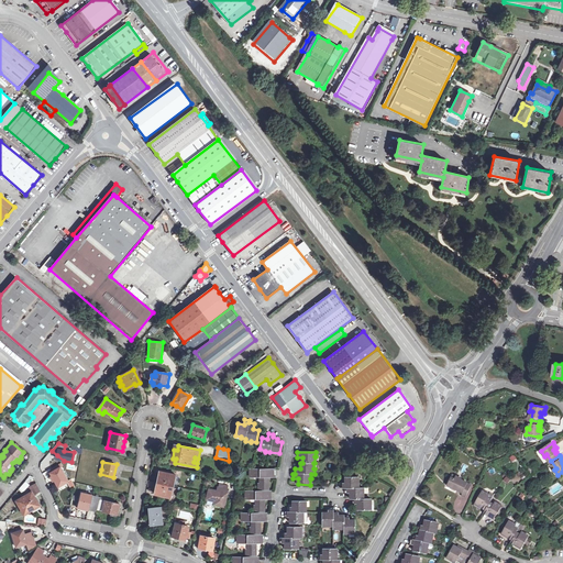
[(52,472),(54,475),(53,476),(51,477),(53,481),(55,481),(58,487),(69,482),(61,466),(52,472)]
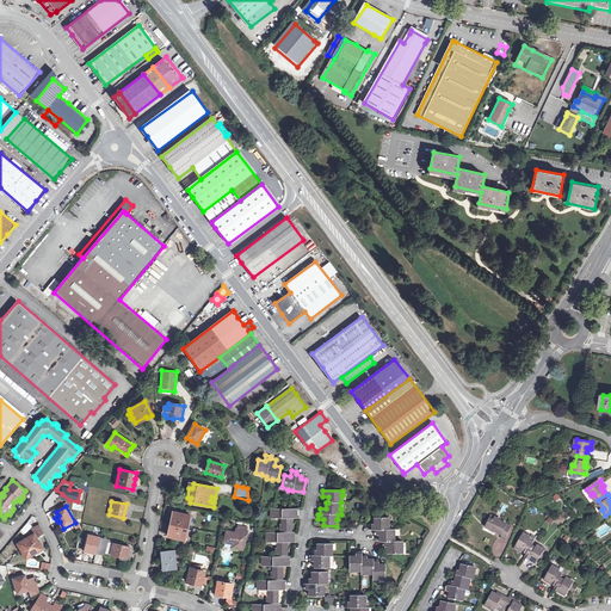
[(298,510),(271,510),(271,518),(282,518),(283,525),(281,525),(282,531),(292,531),(292,518),(298,518),(298,510)]
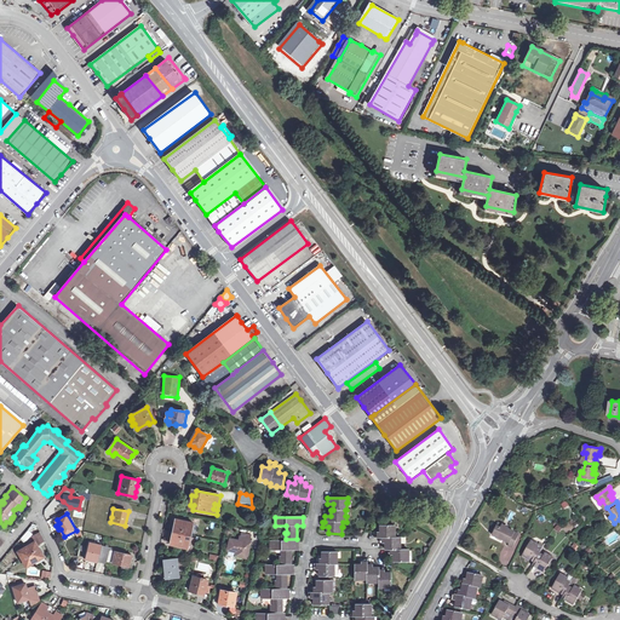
[(176,526),(174,533),(173,539),(172,538),(171,544),(188,549),(189,544),(190,538),(190,537),(194,523),(177,520),(176,526)]
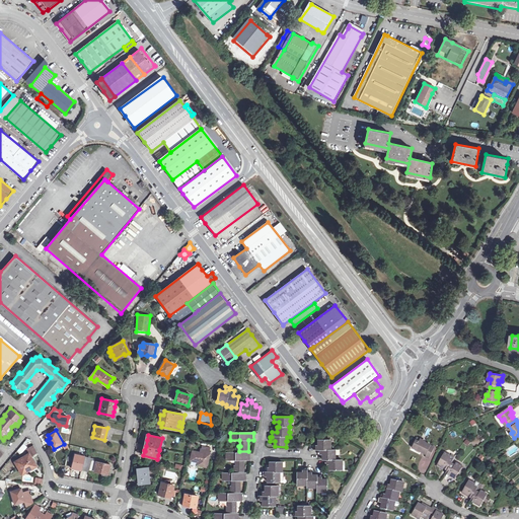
[(427,442),(421,439),(420,442),(417,441),(414,447),(422,451),(421,452),(424,453),(427,455),(426,457),(430,459),(435,447),(426,443),(427,442)]
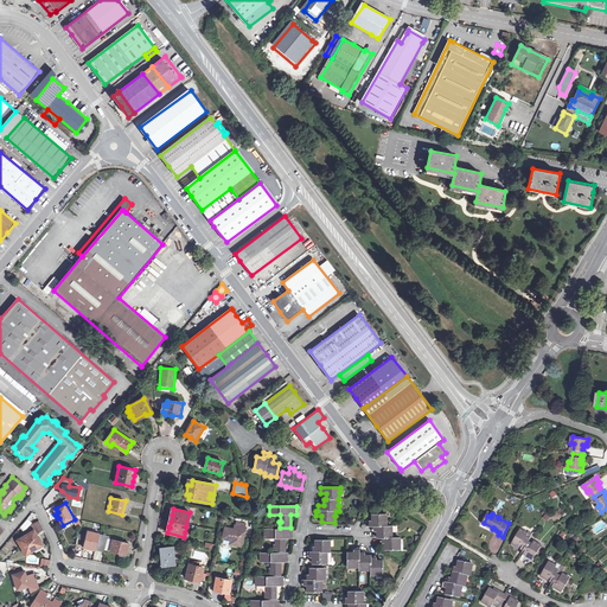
[(387,526),(387,522),(385,522),(385,515),(372,515),(372,522),(368,522),(368,526),(372,526),(372,531),(377,531),(377,538),(381,538),(381,543),(385,543),(385,550),(400,549),(403,549),(403,538),(400,538),(398,538),(391,538),(390,538),(390,531),(391,531),(397,531),(397,526),(391,526),(387,526)]
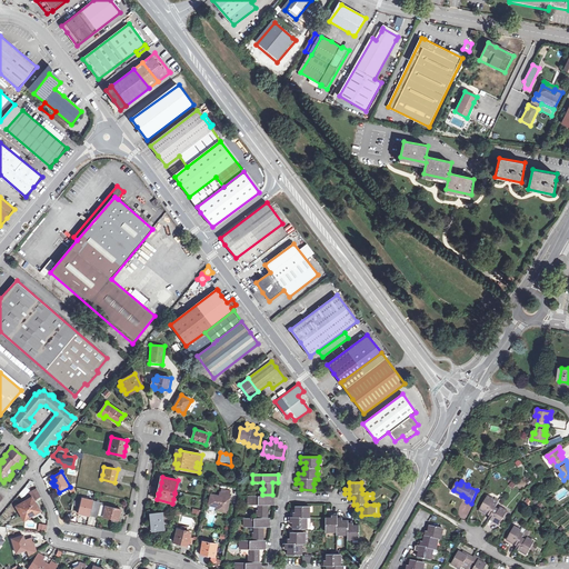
[(32,498),(35,501),(41,498),(38,489),(30,493),(32,498)]
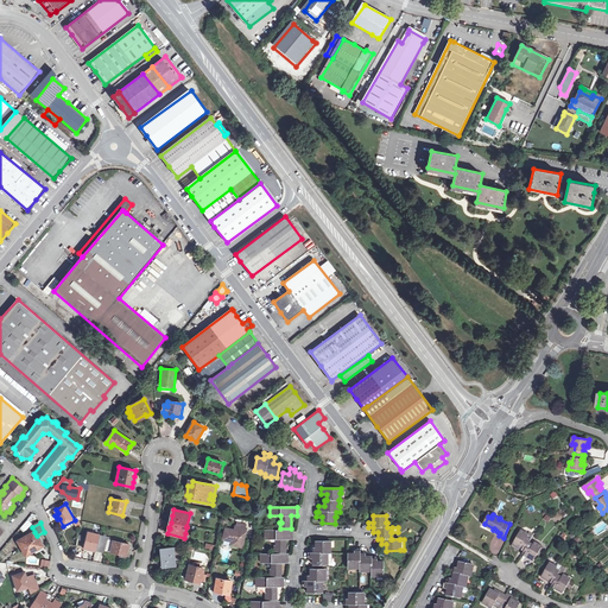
[(521,539),(525,533),(517,529),(510,543),(511,544),(517,546),(518,548),(518,545),(523,548),(526,540),(521,539)]
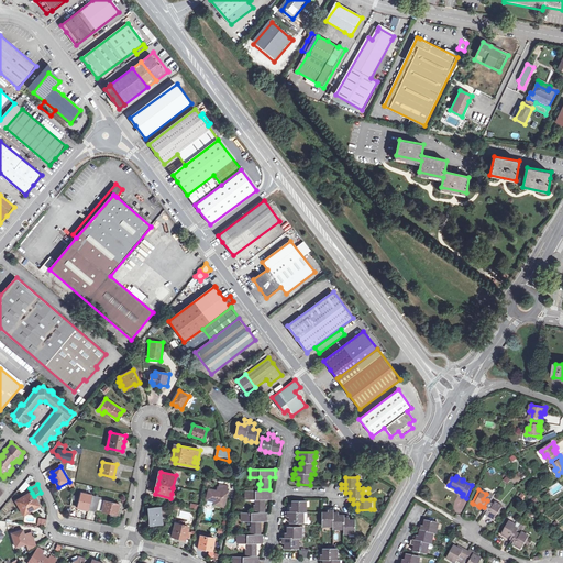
[(209,493),(208,503),(216,505),(214,508),(225,510),(229,493),(219,490),(218,495),(209,493)]
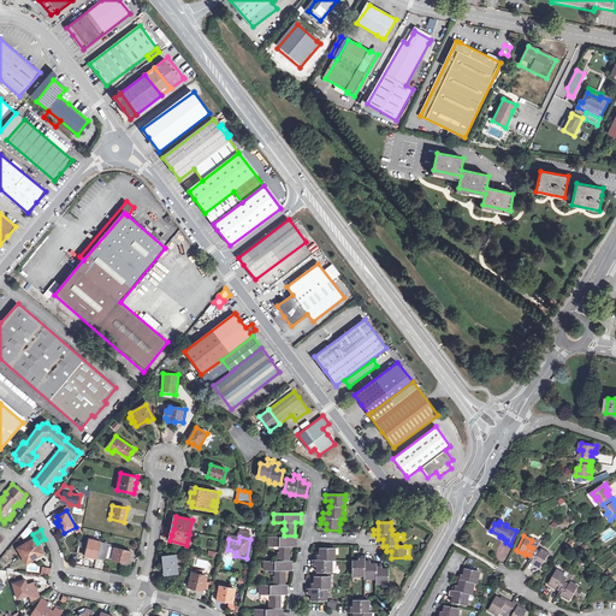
[(297,538),(268,538),(268,546),(280,546),(280,554),(278,554),(278,560),(290,560),(290,546),(297,546),(297,538)]
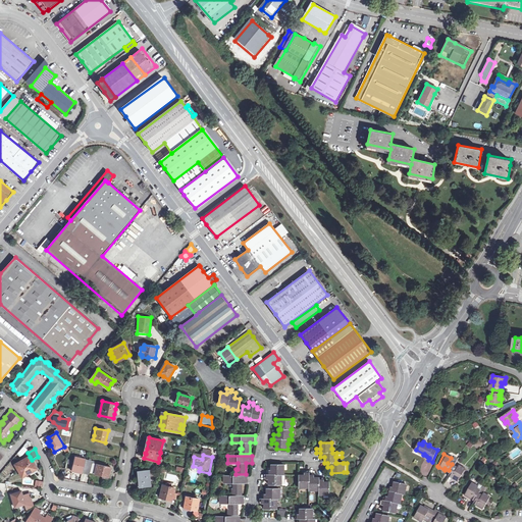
[(15,465),(23,477),(37,469),(32,460),(30,457),(15,465)]
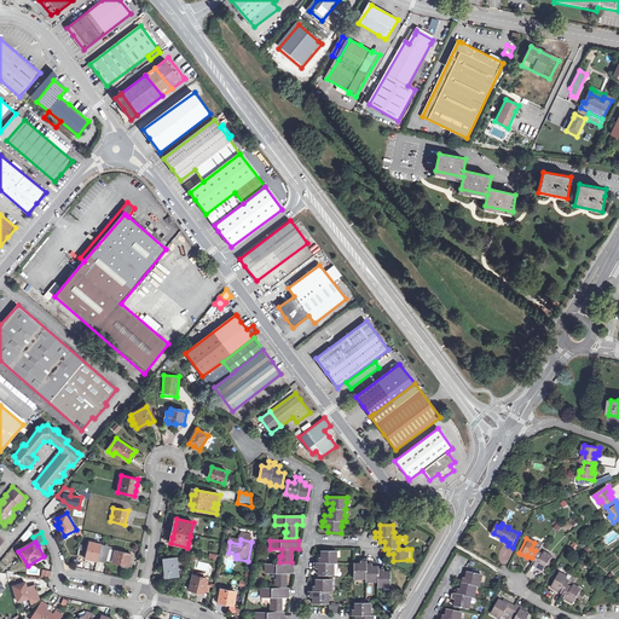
[(99,559),(109,561),(111,549),(111,547),(90,542),(87,557),(92,559),(92,560),(98,561),(99,559)]
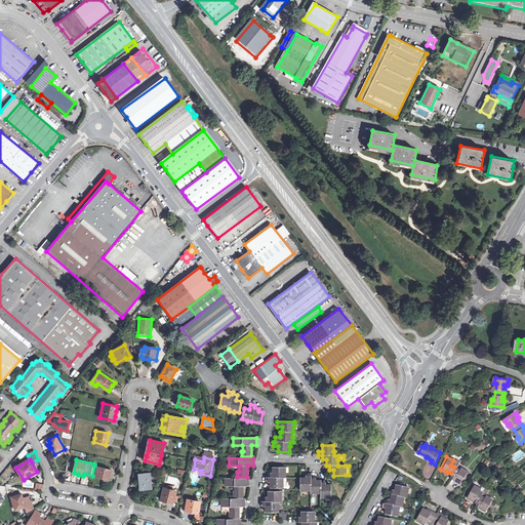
[(94,466),(92,476),(104,479),(109,480),(110,476),(111,476),(112,471),(94,466)]
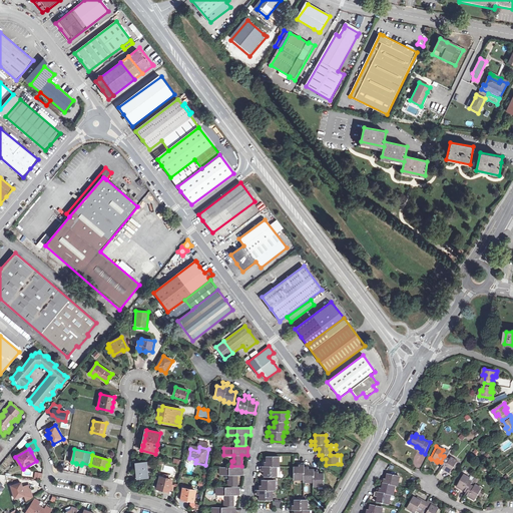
[(440,464),(440,465),(443,466),(442,467),(449,471),(452,466),(455,459),(449,455),(447,458),(444,456),(441,462),(440,464)]
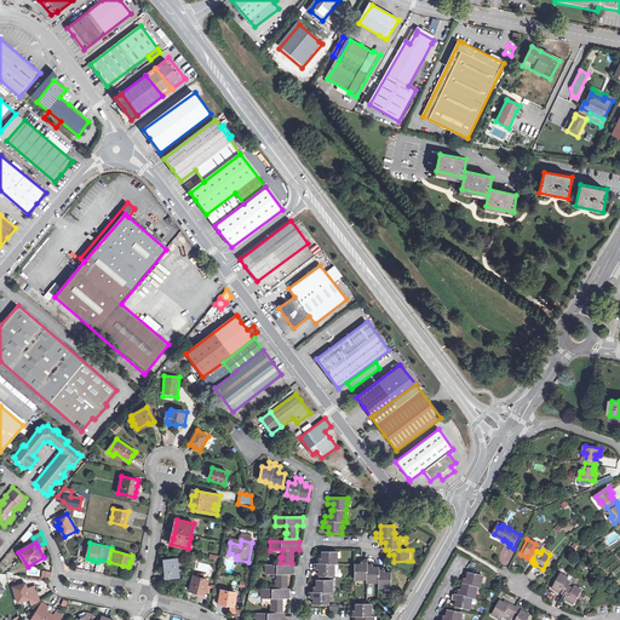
[(338,564),(338,558),(337,558),(336,552),(322,552),(322,558),(317,558),(317,563),(315,563),(315,569),(320,569),(320,577),(333,577),(333,569),(334,569),(334,563),(338,564)]
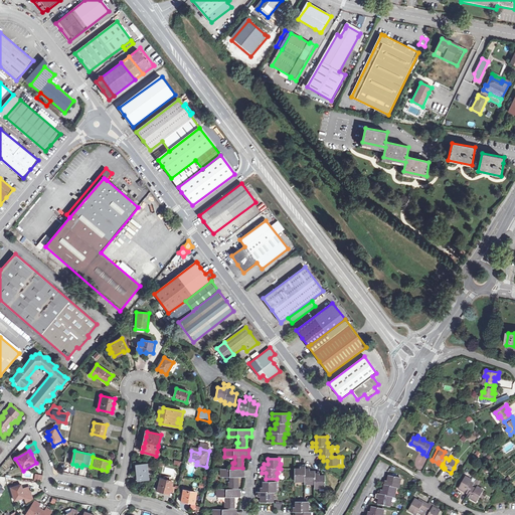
[(139,476),(140,481),(149,479),(148,469),(148,465),(148,464),(136,465),(138,476),(139,476)]
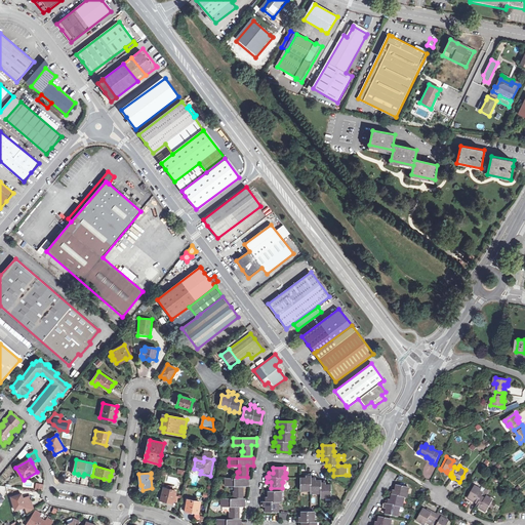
[(306,478),(300,478),(300,490),(306,490),(306,491),(311,491),(311,493),(315,493),(315,492),(321,492),(321,494),(321,497),(325,498),(325,497),(331,497),(331,485),(325,485),(325,481),(316,481),(316,477),(311,476),(311,474),(307,474),(306,478)]
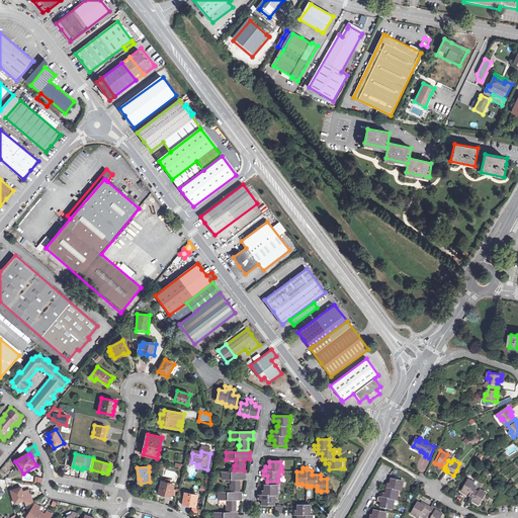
[(246,472),(223,472),(223,480),(232,480),(232,486),(231,486),(231,491),(240,491),(240,480),(246,480),(246,472)]
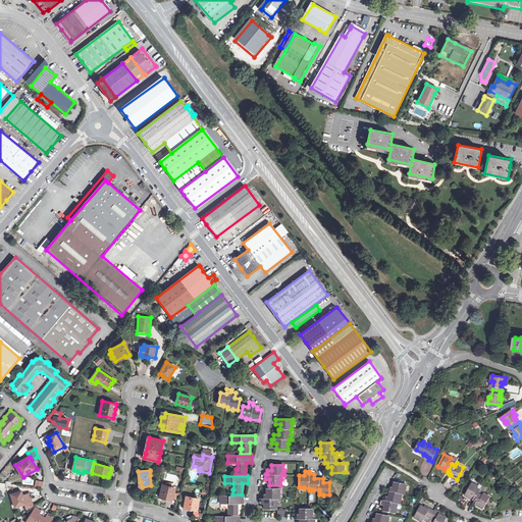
[(445,484),(451,489),(456,482),(449,478),(445,484)]
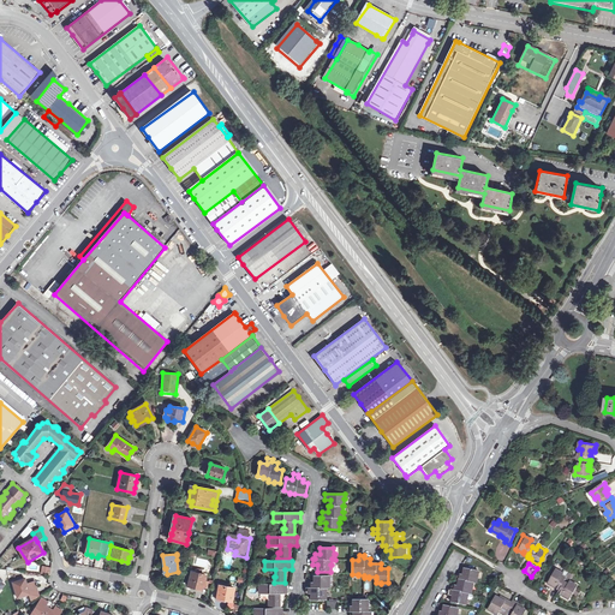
[(559,584),(562,577),(557,575),(561,568),(554,565),(547,579),(549,581),(554,583),(555,581),(559,584)]
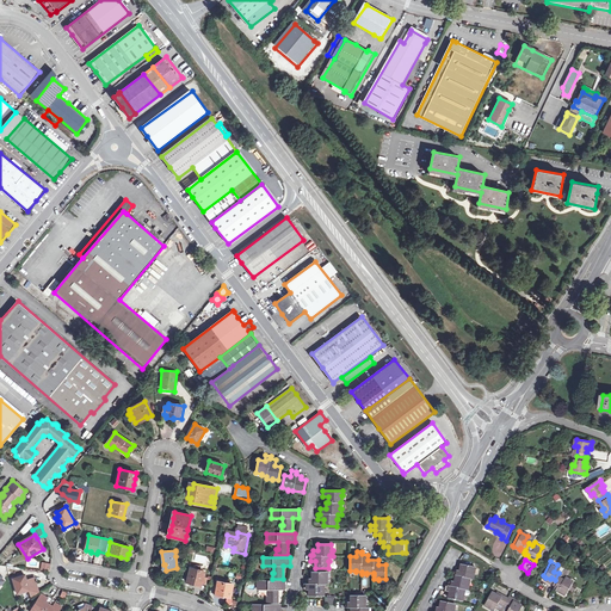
[(474,580),(475,575),(474,575),(475,568),(462,566),(461,572),(455,571),(455,576),(457,578),(456,584),(450,582),(450,587),(446,587),(445,592),(450,593),(449,599),(463,603),(464,596),(466,597),(467,591),(469,592),(469,586),(468,586),(469,580),(470,580),(474,580)]
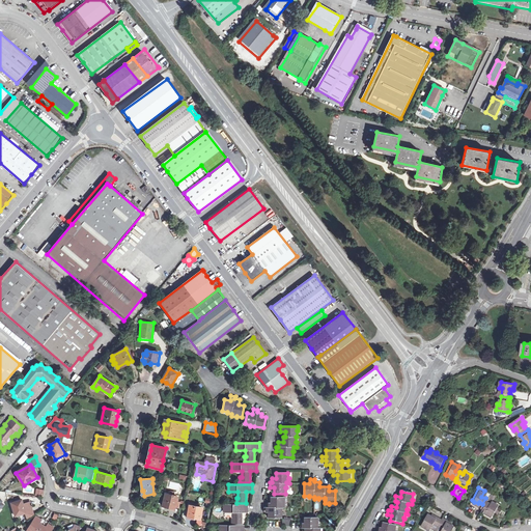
[(166,495),(164,506),(175,509),(176,507),(177,502),(178,497),(174,496),(170,496),(166,495)]
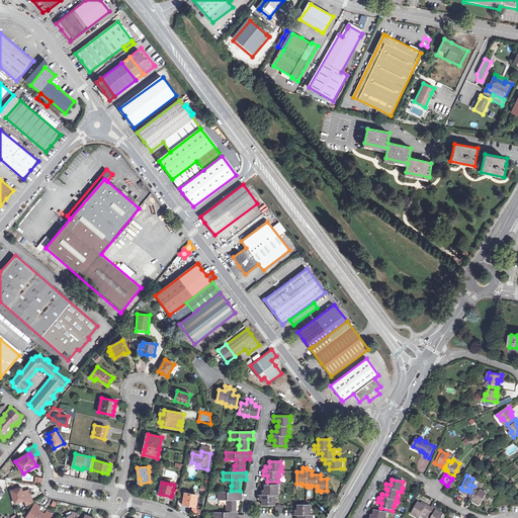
[(470,493),(469,495),(472,496),(471,498),(475,499),(479,501),(482,496),(483,493),(485,488),(478,485),(477,488),(473,486),(470,492),(470,493)]
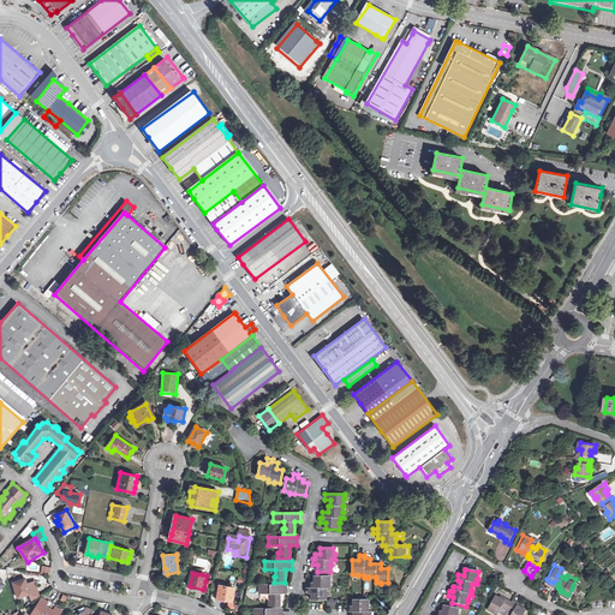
[(329,587),(329,583),(328,583),(328,577),(315,577),(315,583),(309,583),(309,587),(306,587),(306,593),(311,593),(311,601),(326,601),(326,593),(327,593),(327,587),(329,587)]
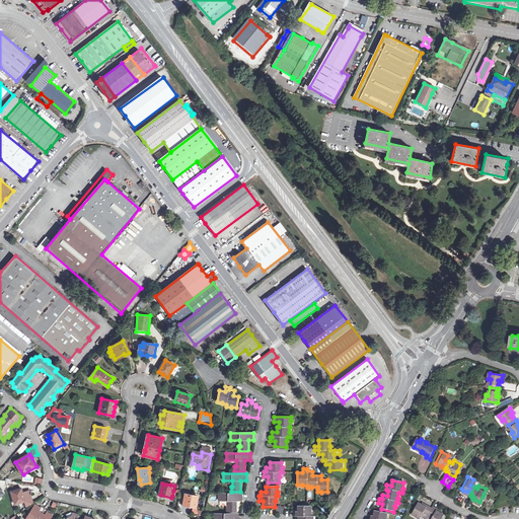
[(11,492),(15,505),(24,501),(27,508),(33,504),(29,491),(22,493),(20,489),(11,492)]
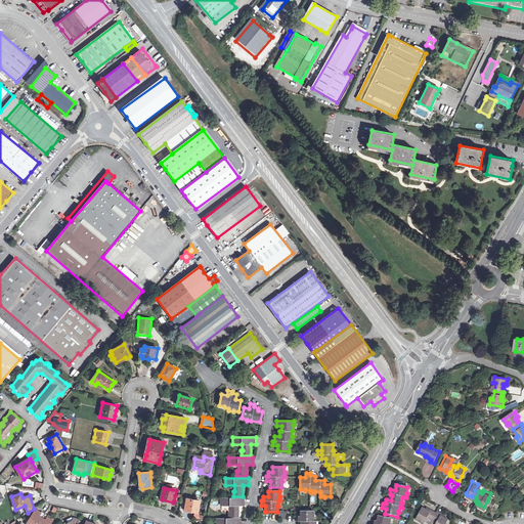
[(187,498),(185,510),(199,512),(200,500),(187,498)]
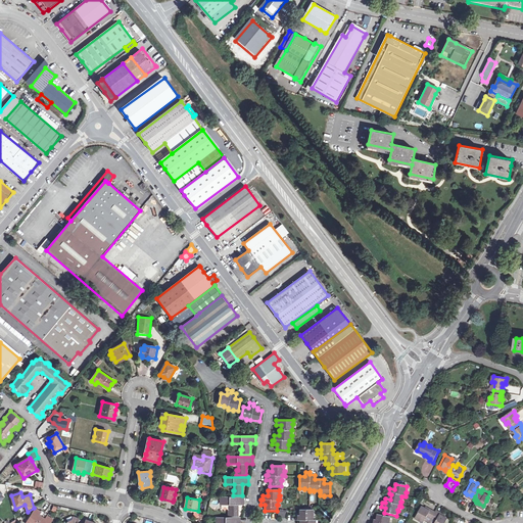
[(244,497),(221,497),(221,505),(230,505),(230,511),(229,511),(229,516),(238,516),(238,505),(244,505),(244,497)]
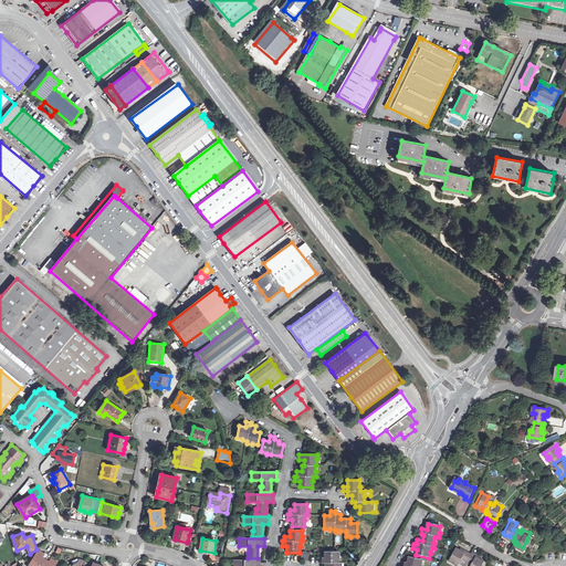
[(456,563),(454,565),(456,565),(458,565),(460,564),(464,565),(467,562),(468,559),(471,555),(465,553),(464,554),(460,552),(456,549),(450,559),(456,563)]
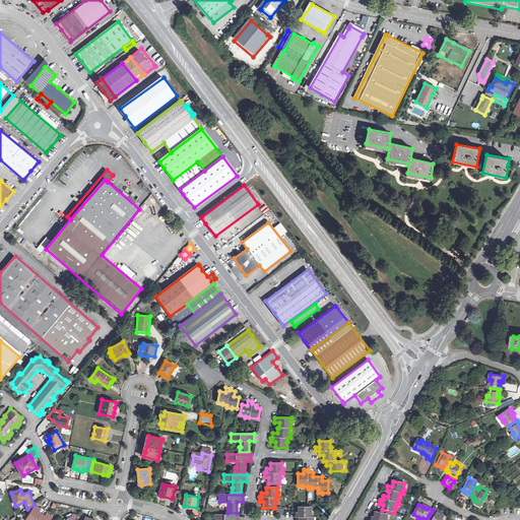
[(49,512),(45,510),(42,508),(41,509),(37,506),(26,519),(50,519),(53,516),(48,513),(49,512)]
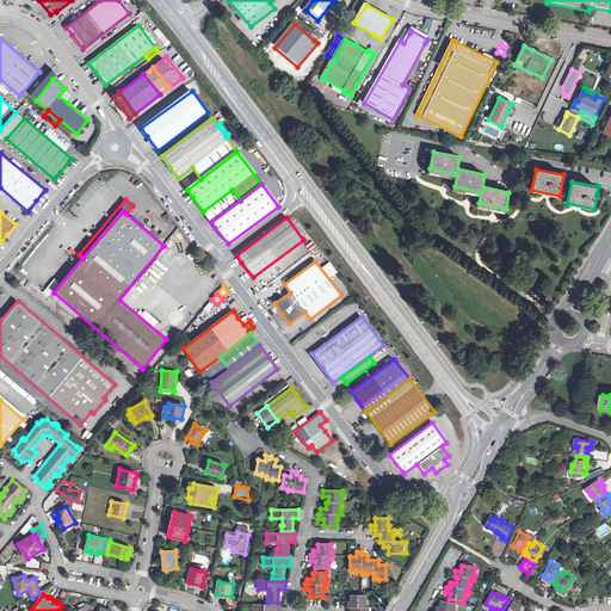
[(365,596),(351,596),(351,602),(346,603),(346,608),(349,608),(349,610),(368,610),(369,608),(365,608),(365,602),(364,602),(365,596)]
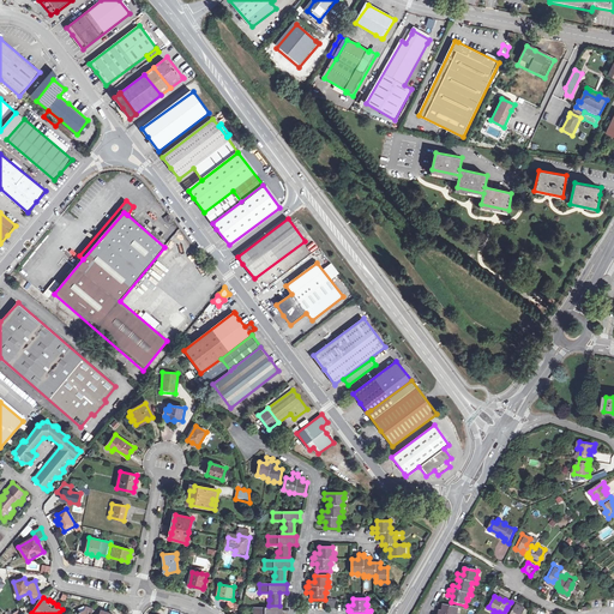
[(511,602),(507,607),(513,611),(512,613),(511,613),(523,613),(527,611),(523,608),(517,605),(518,602),(512,600),(511,602)]
